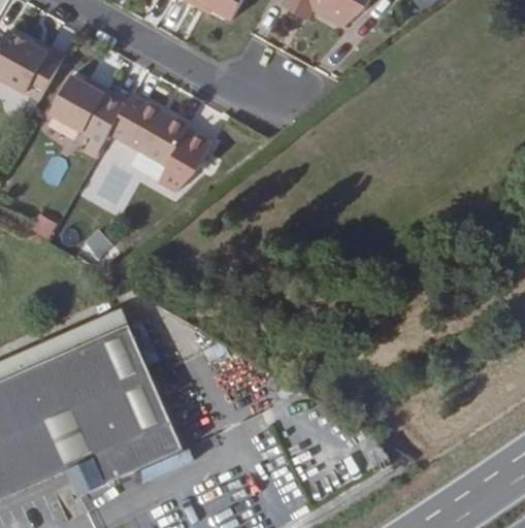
[(183,0),(191,5),(194,0),(209,9),(230,21),(237,6),(240,0),(183,0)]
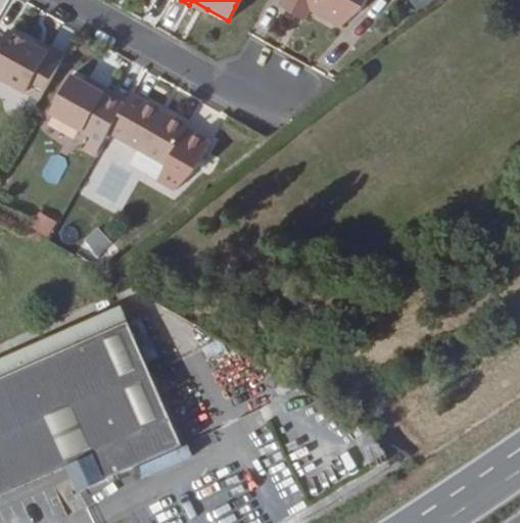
[(205,13),(207,9),(192,0),(189,5),(205,13)]
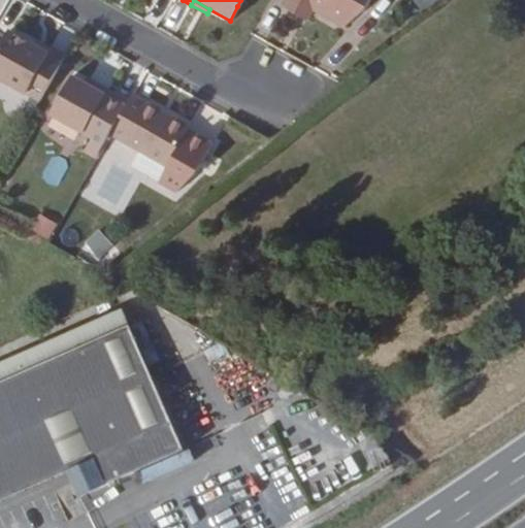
[(285,0),(282,7),(294,14),(301,3),(310,8),(342,27),(363,10),(368,0),(285,0)]
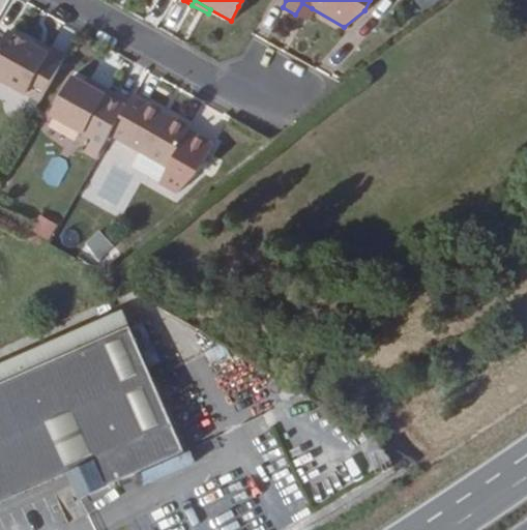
[(305,20),(312,8),(302,3),(295,15),(305,20)]
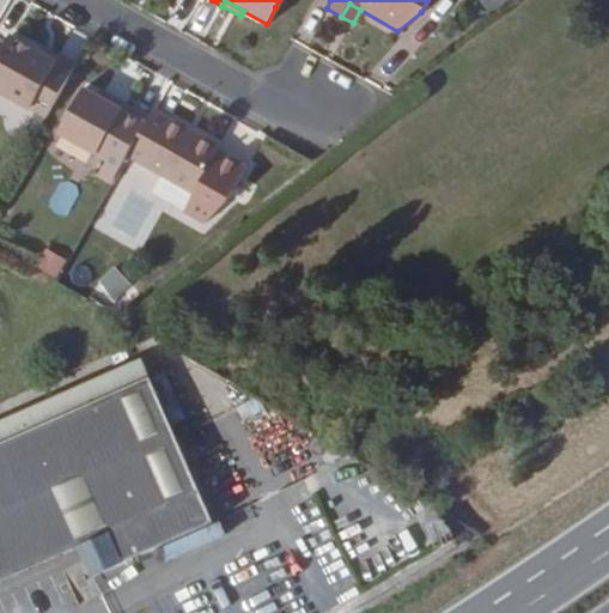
[(0,91),(44,116),(71,71),(8,36),(0,50),(0,91)]
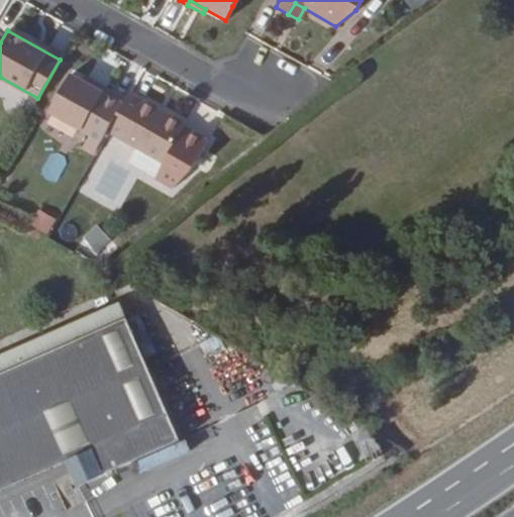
[(33,44),(60,60),(62,56),(35,40),(33,44)]
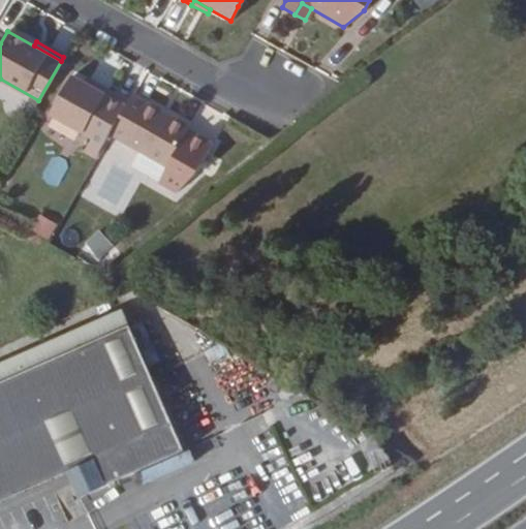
[(89,86),(83,83),(70,75),(49,114),(82,133),(102,145),(109,134),(126,101),(105,90),(91,82),(89,86)]
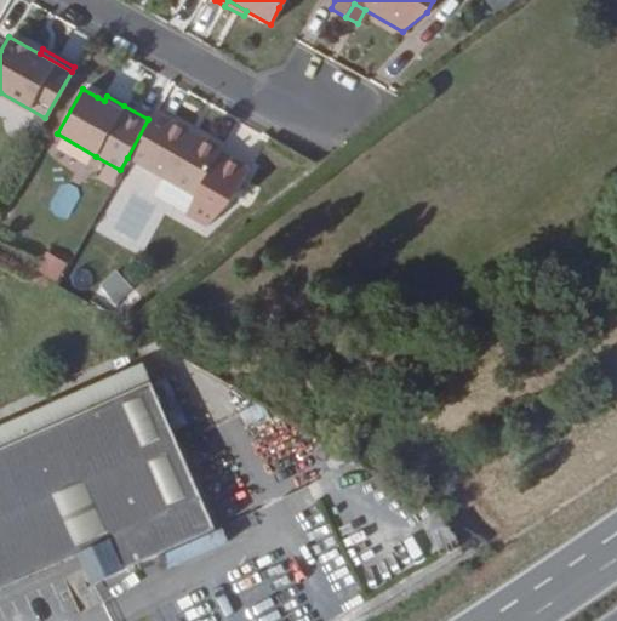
[(127,158),(194,195),(184,214),(206,226),(228,204),(249,169),(220,152),(221,149),(153,112),(127,158)]
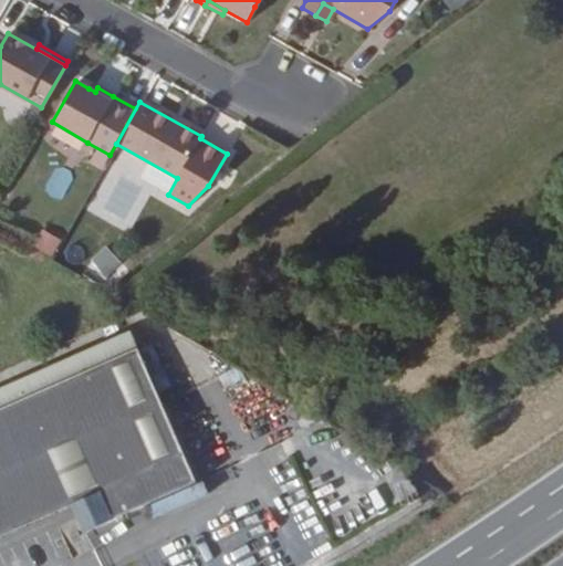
[(164,194),(168,176),(141,167),(136,186),(164,194)]
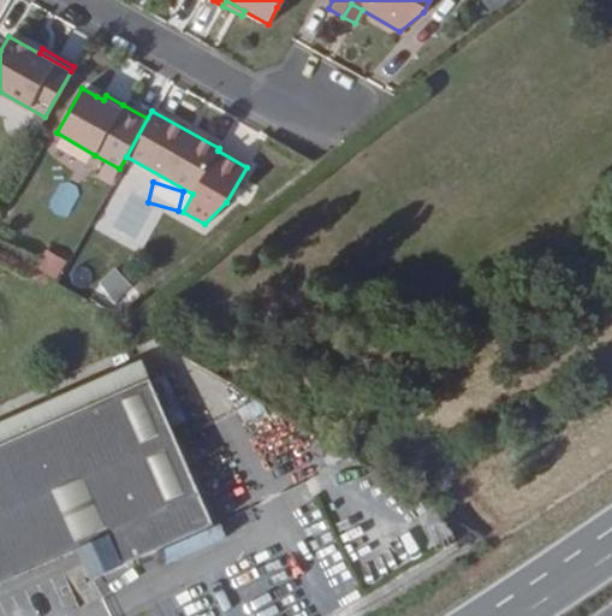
[(95,284),(111,297),(124,280),(108,268),(95,284)]
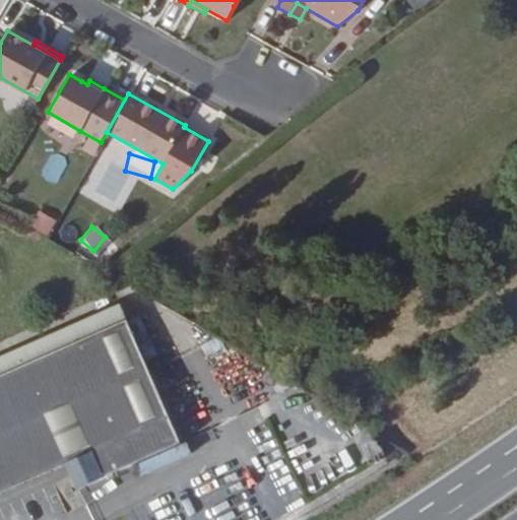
[(0,375),(126,319),(119,303),(66,326),(0,355),(0,375)]
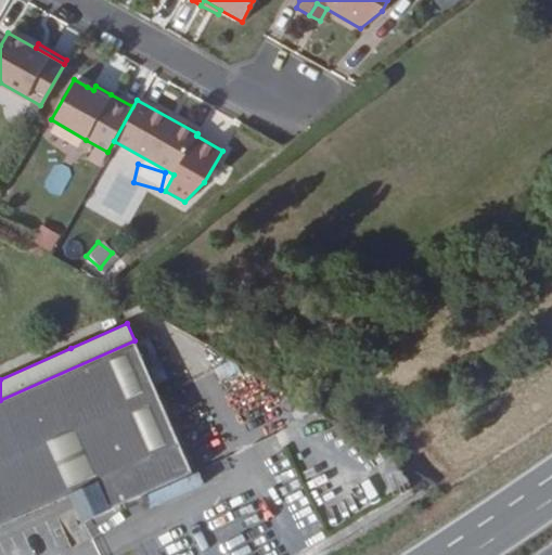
[(135,340),(0,400),(0,525),(69,494),(81,521),(192,473),(135,340)]
